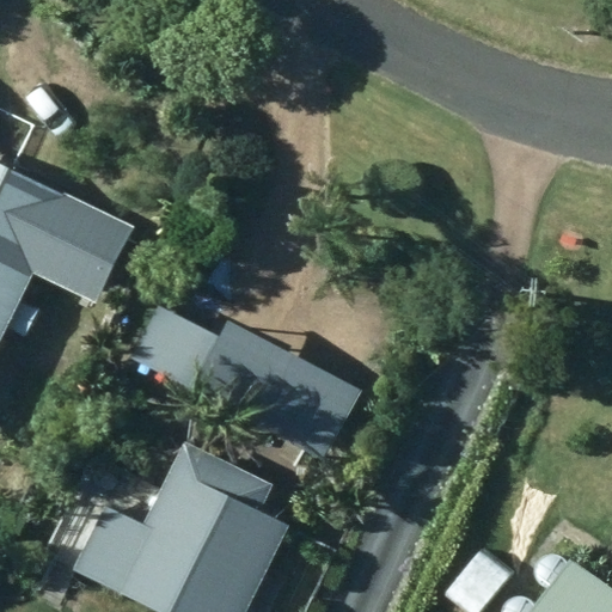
[(0,164),(0,336),(44,250),(98,275),(123,226),(0,164)]
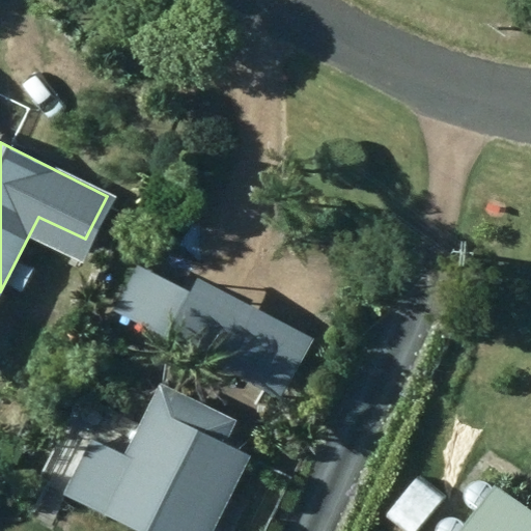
[(310,336),(194,277),(163,337),(279,396),(310,336)]
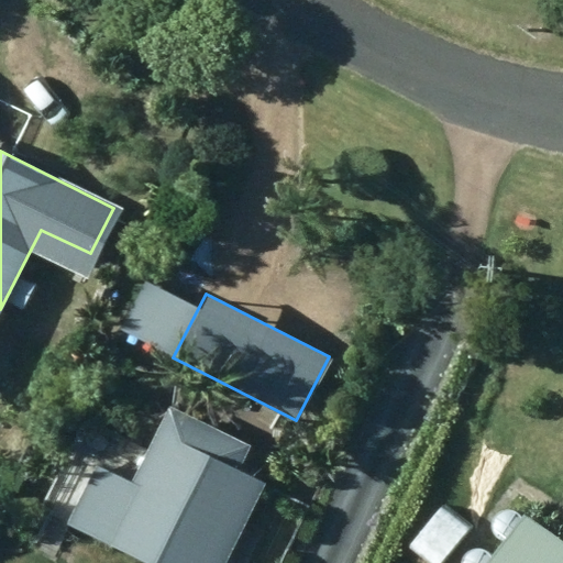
[(223,562),(263,482),(236,468),(249,444),(169,406),(131,482),(95,463),(65,525),(143,562),(223,562)]
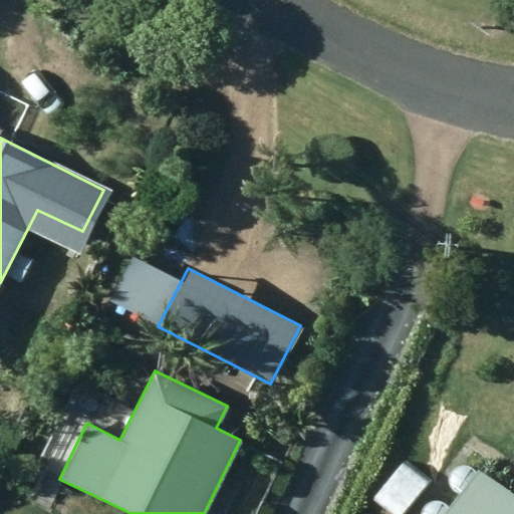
[(513,513),(513,494),(477,467),(443,513),(513,513)]
